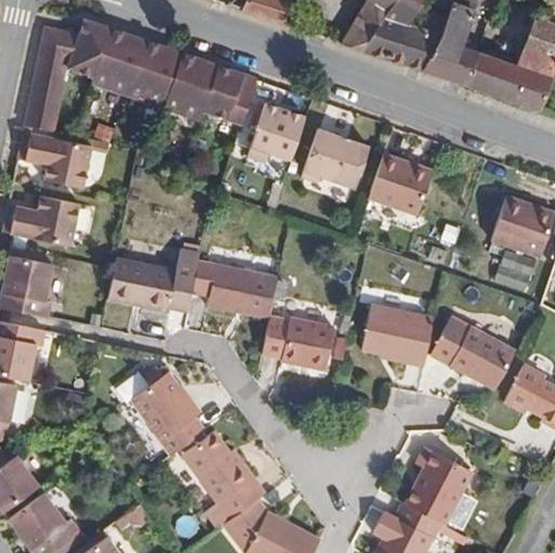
[(243,13),(251,0),(232,0),(229,7),(243,13)]
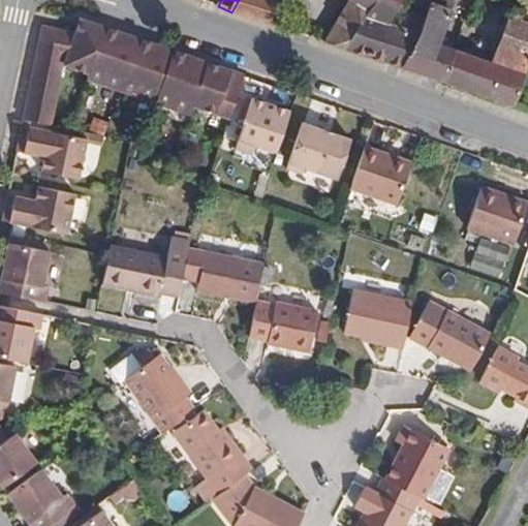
[(275,27),(285,0),(283,0),(239,0),(231,12),(275,27)]
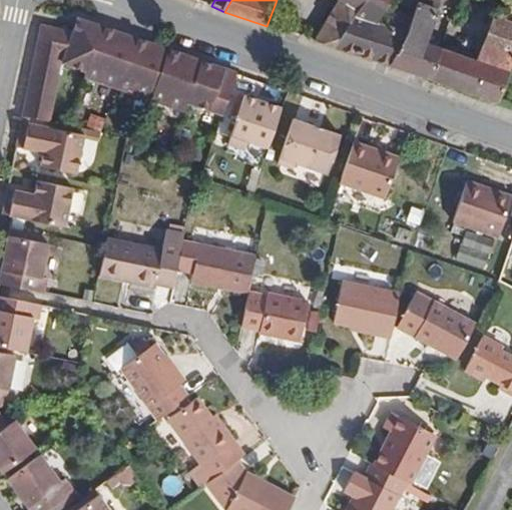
[(359,0),(332,0),(307,39),(329,46),(359,0)]
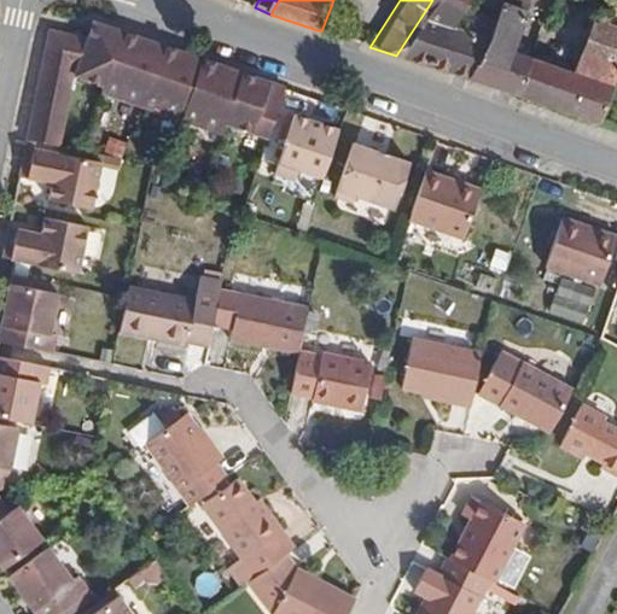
[(478,33),(454,23),(467,0),(432,0),(396,56),(458,77),(464,80),(485,35),(478,33)]
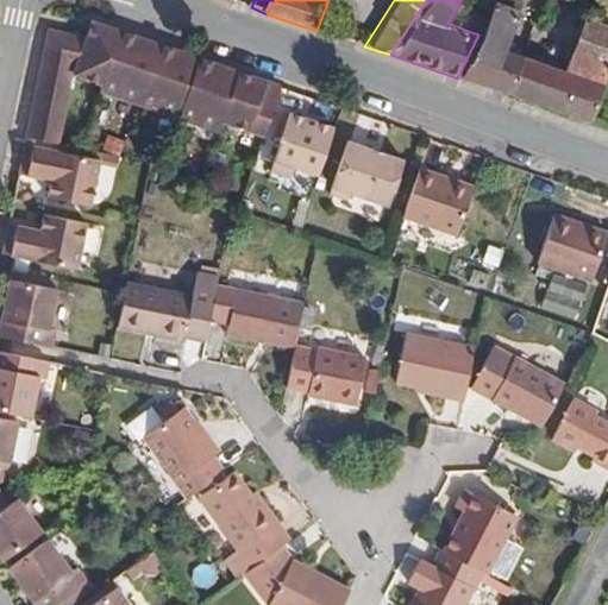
[(507,96),(525,51),(500,42),(515,10),(497,0),(494,0),(478,35),(457,79),(507,96)]
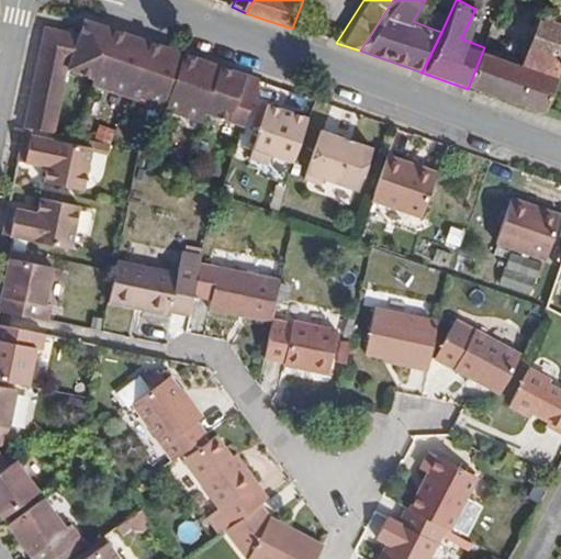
[(260,78),(83,14),(78,31),(42,24),(24,125),(56,131),(68,66),(91,74),(90,80),(199,115),(203,109),(243,120),(246,113),(260,78)]
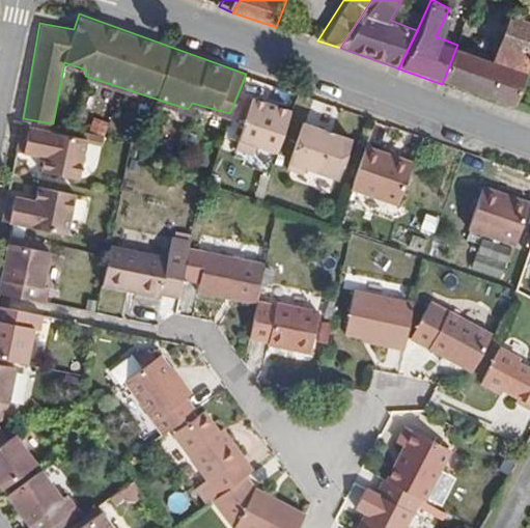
[(514,109),(529,72),(529,20),(515,16),(501,49),(495,48),(491,57),(457,45),(442,84),(465,91),(514,109)]
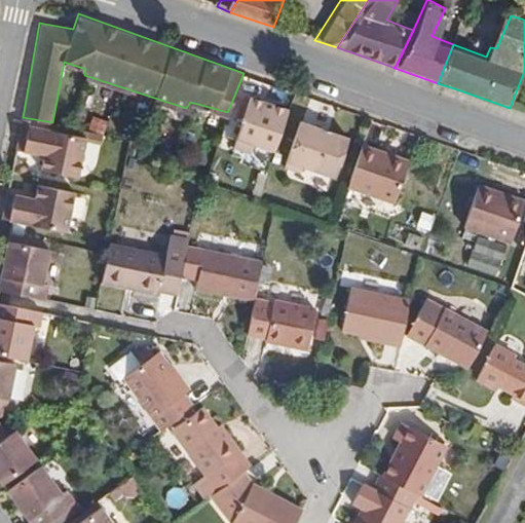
[(274,148),(288,109),(250,97),(232,147),(251,153),(254,142),(274,148)]
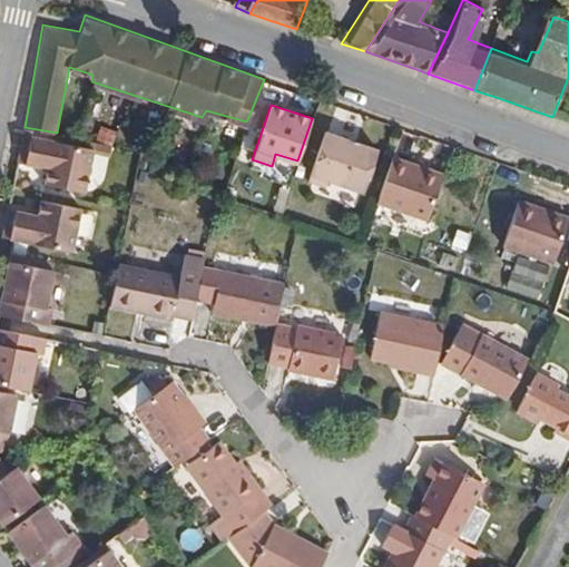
[(196,123),(184,120),(182,134),(194,136),(196,123)]
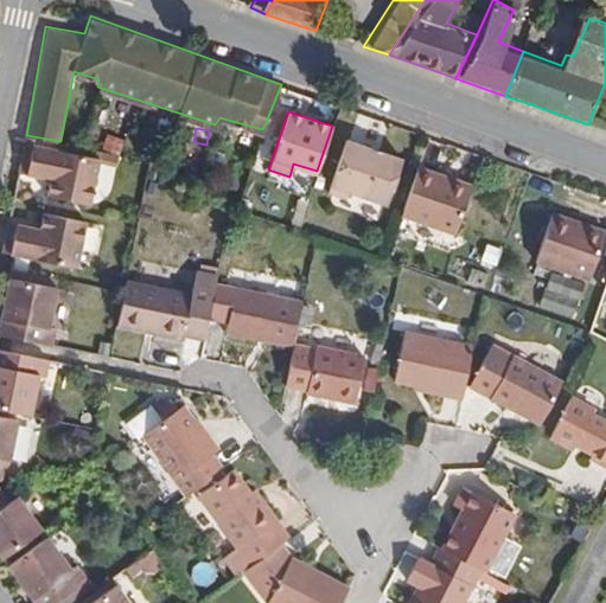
[(117,138),(106,135),(103,152),(114,154),(117,138)]
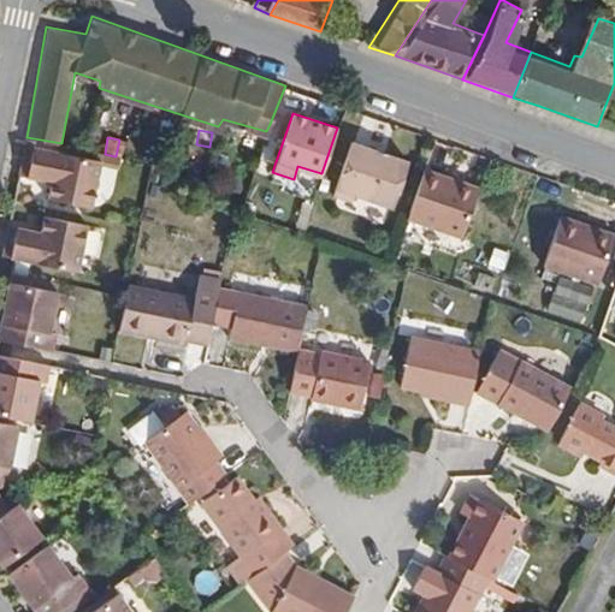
[(392,206),(408,162),(352,143),(333,196),(356,205),(359,195),(392,206)]
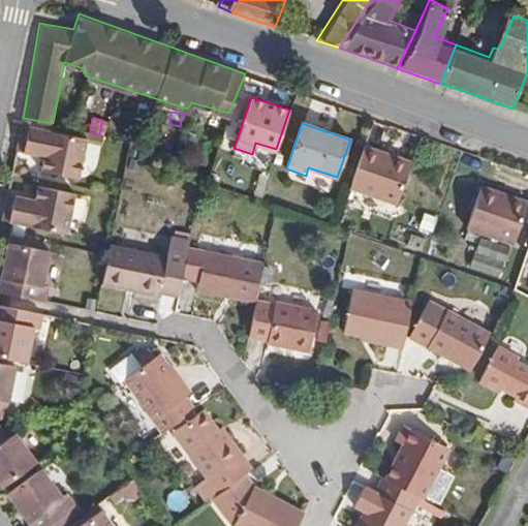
[(82,176),(88,136),(23,125),(19,151),(47,156),(44,168),(82,176)]
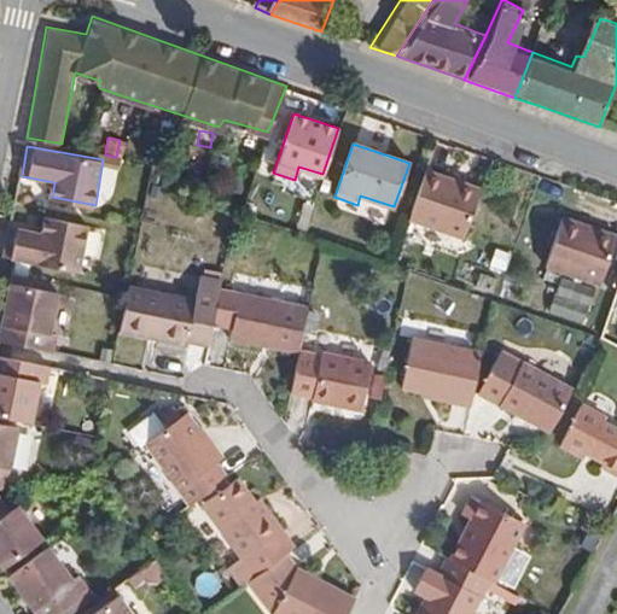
[(464,238),(479,189),(423,173),(407,220),(464,238)]
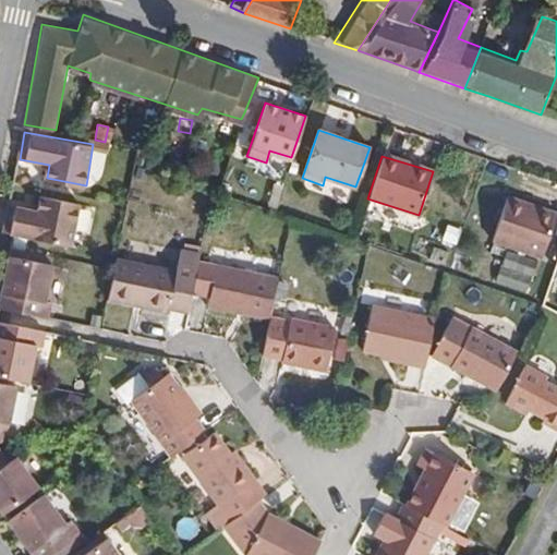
[(148,171),(138,170),(136,181),(146,183),(148,171)]
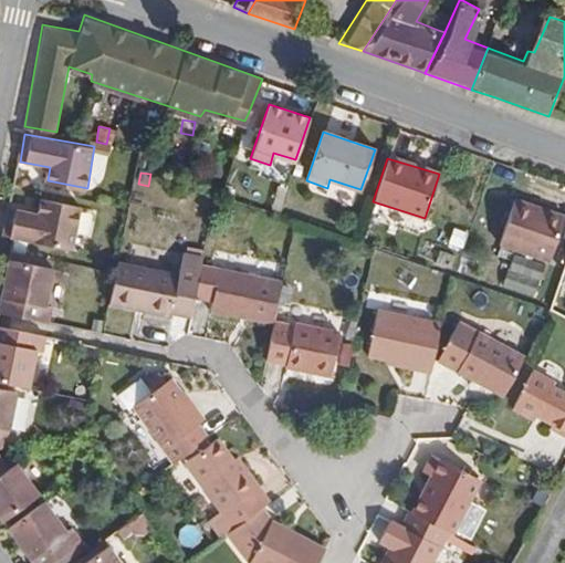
[(553,257),(564,219),(564,212),(515,197),(501,240),(553,257)]
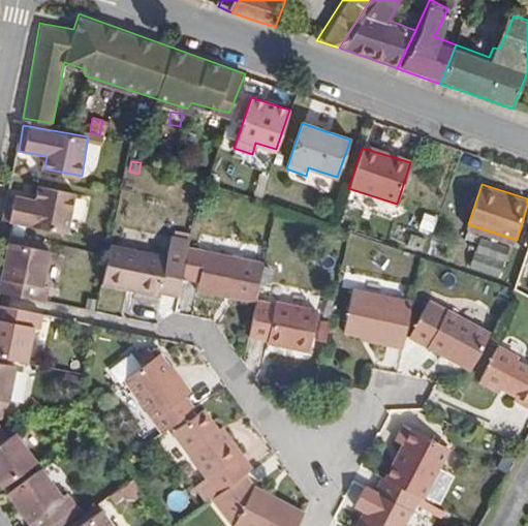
[(71,235),(79,195),(40,188),(38,202),(10,196),(6,221),(71,235)]
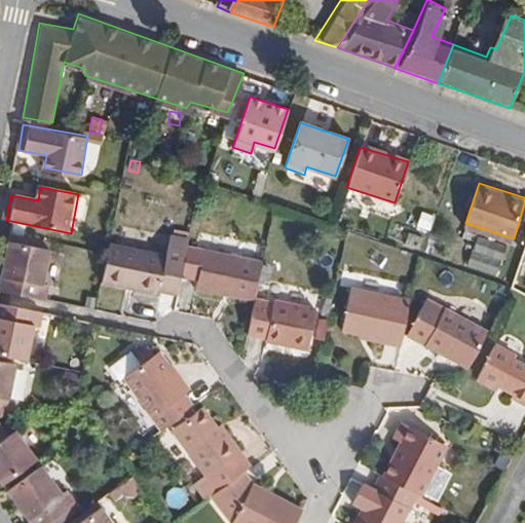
[(475,233),(464,230),(461,239),(472,243),(475,233)]
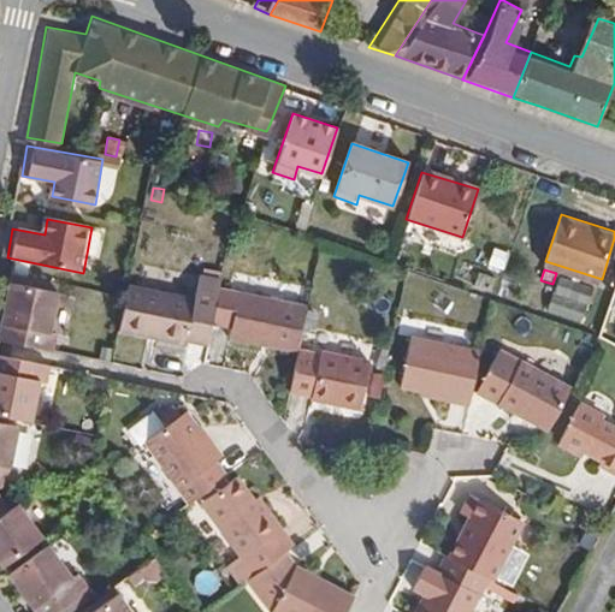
[(596,287),(562,275),(556,293),(590,306),(596,287)]
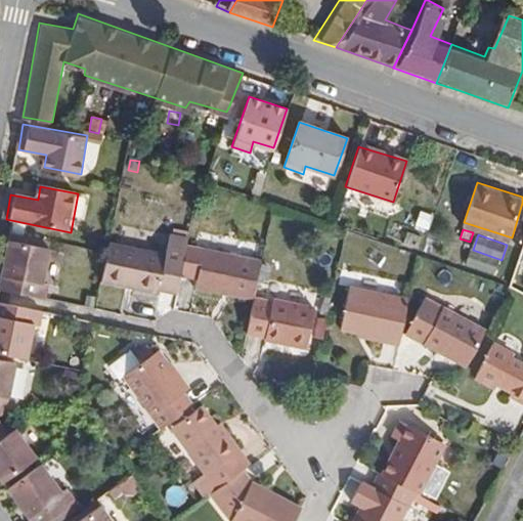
[(183,278),(189,246),(190,241),(171,237),(168,253),(110,242),(102,281),(164,294),(165,291),(180,294),(183,278)]
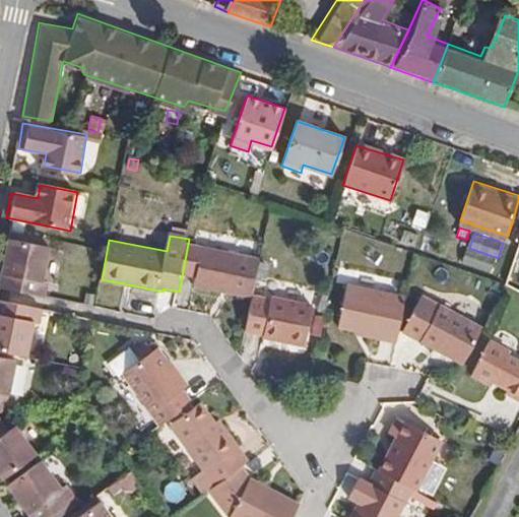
[(0,286),(48,296),(56,251),(6,242),(0,274),(0,286)]
